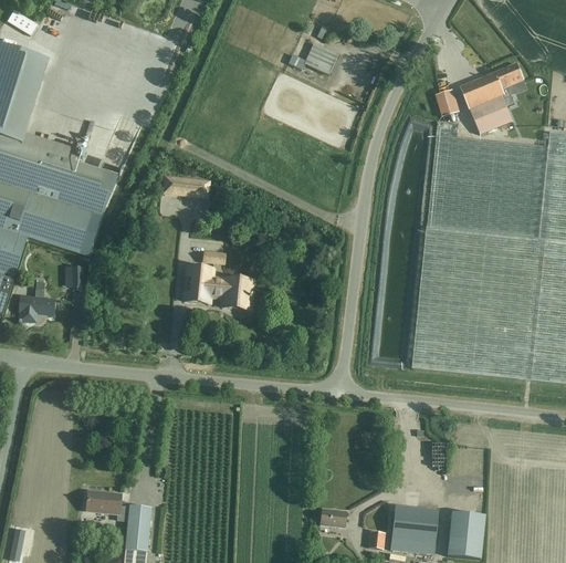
[(58,1),(54,8),(63,11),(65,3),(58,1)]
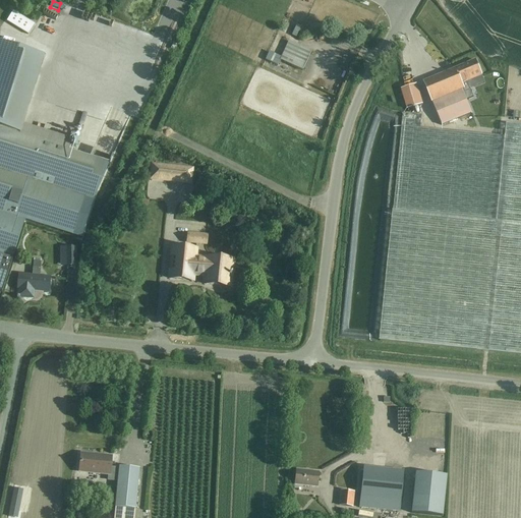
[(27,33),(34,21),(13,9),(7,19),(27,33)]
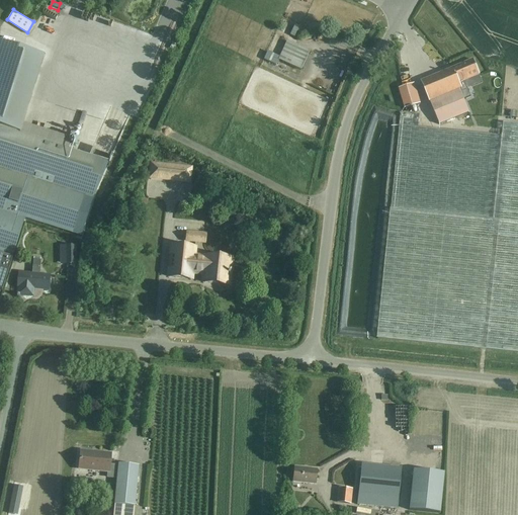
[(295,21),(290,32),(294,34),(299,23),(295,21)]
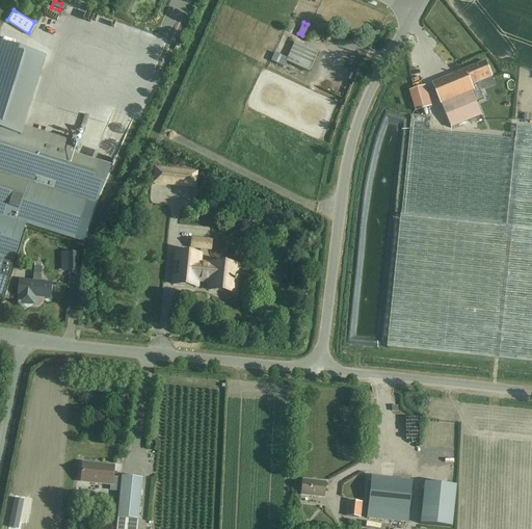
[(309,70),(318,50),(307,45),(295,40),(287,56),(286,59),(297,64),(309,70)]
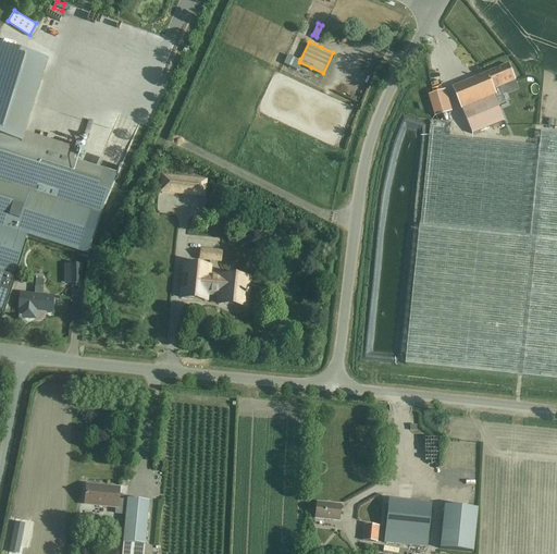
[(0,42),(0,135),(20,143),(20,142),(47,58),(0,42)]
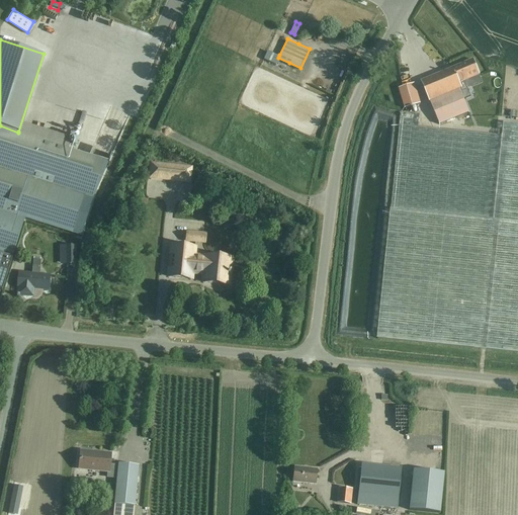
[(275,64),(278,58),(279,55),(267,50),(264,58),(275,64)]
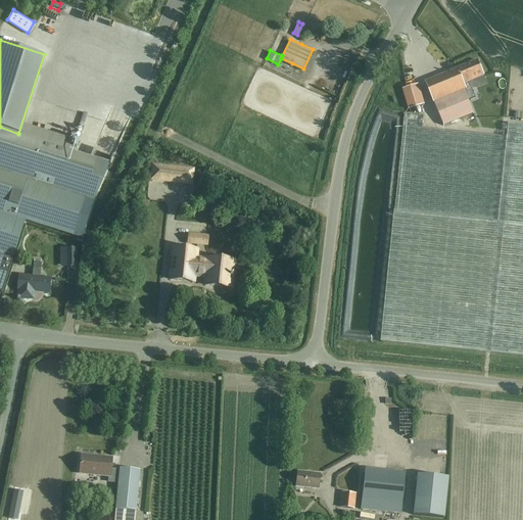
[(477,58),(425,80),(433,100),(434,100),(444,124),(474,111),(465,90),(472,87),(469,80),(484,74),(477,58)]
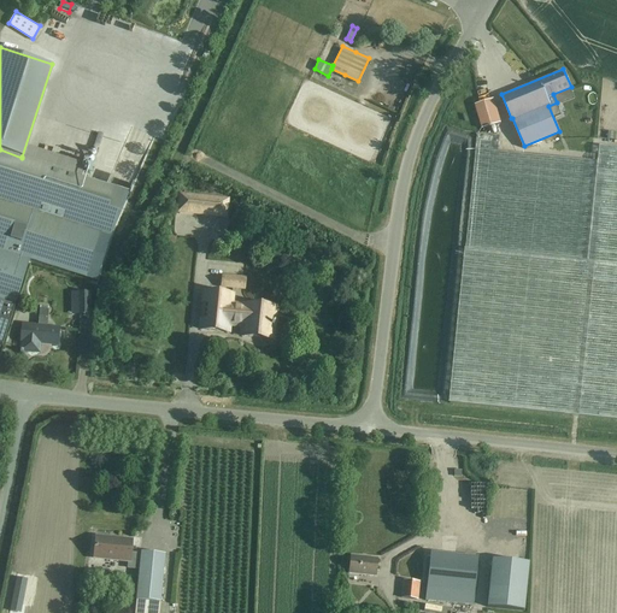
[(509,75),(501,78),(506,87),(512,83),(509,75)]
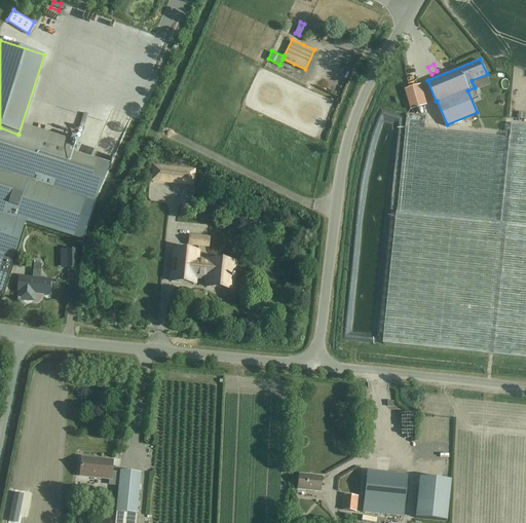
[(477,87),(470,89),(475,103),(482,100),(477,87)]
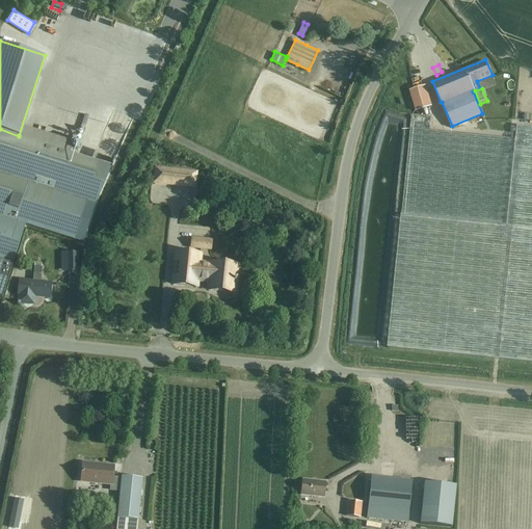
[(402,213),(388,345),(531,360),(531,126),(517,125),(516,137),(429,128),(430,114),(413,113),(413,115),(410,126),(402,213)]
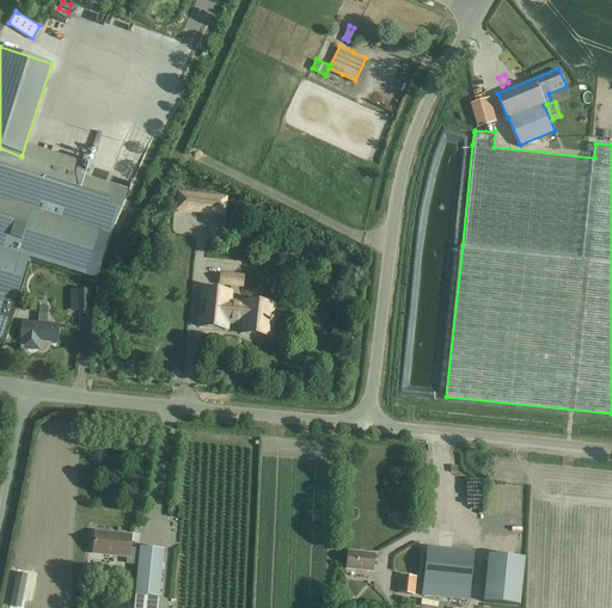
[(81,155),(89,157),(92,142),(85,141),(81,155)]
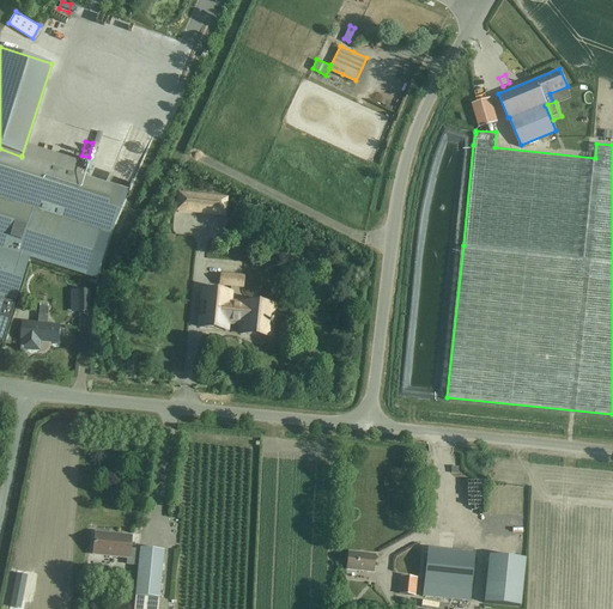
[(0,340),(2,341),(14,302),(30,257),(86,274),(96,278),(110,232),(128,189),(22,156),(22,157),(0,148),(0,340)]
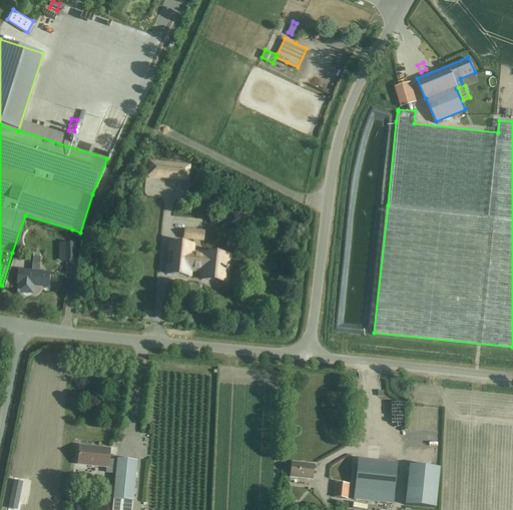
[(150,160),(148,174),(188,178),(189,164),(150,160)]
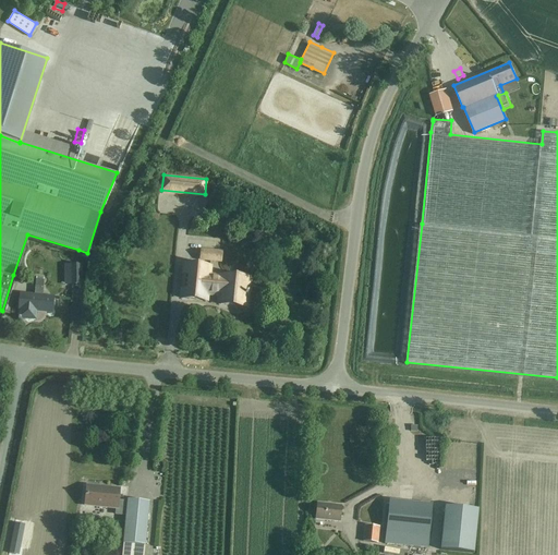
[(220,258),(221,250),(202,248),(201,256),(220,258)]
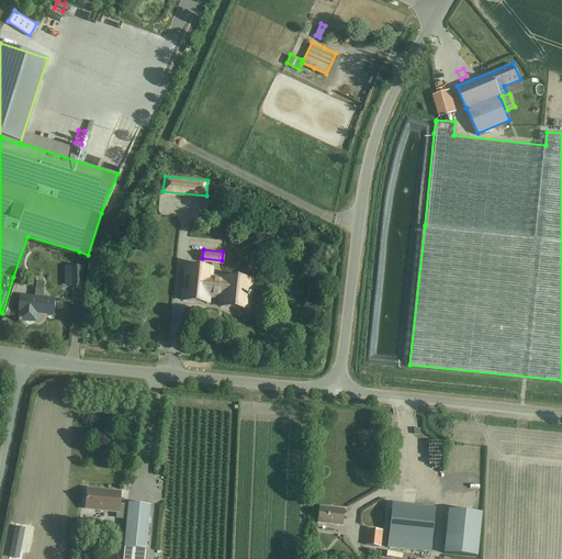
[(249,301),(251,278),(223,275),(223,278),(211,277),(212,266),(186,264),(182,298),(209,300),(210,292),(222,293),(221,304),(231,305),(231,300),(249,301)]
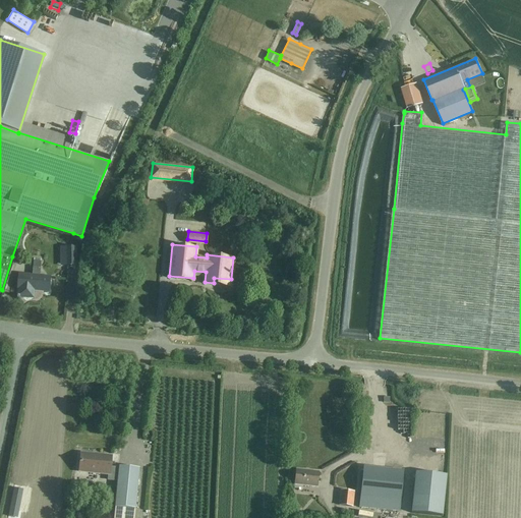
[(74,245),(60,245),(60,251),(66,251),(66,265),(74,265),(74,245)]
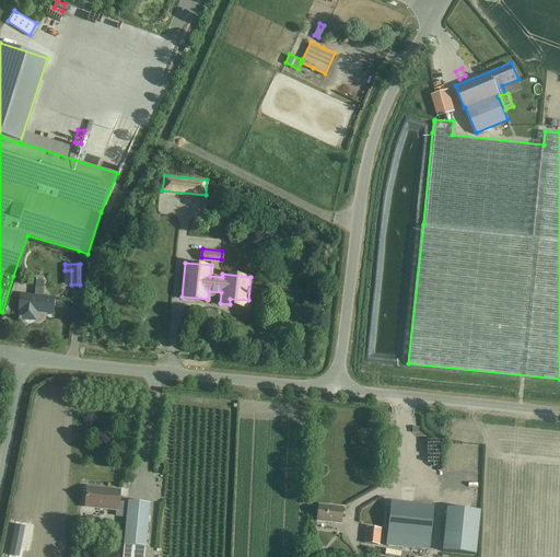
[(36,278),(35,294),(21,292),(19,309),(20,309),(20,316),(34,317),(35,310),(53,312),(55,297),(43,294),(44,287),(44,279),(36,278)]
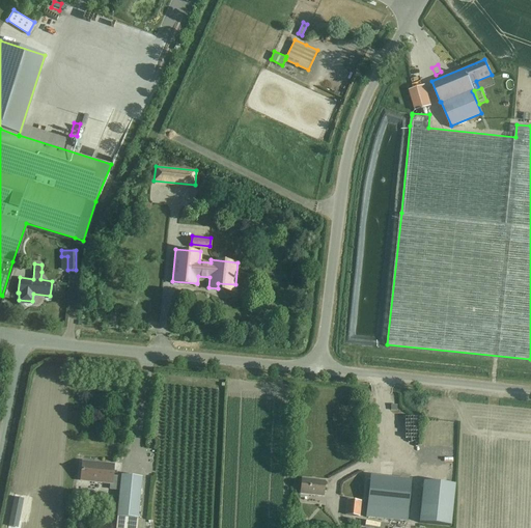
[(113,464),(82,461),(81,478),(111,481),(110,487),(119,488),(117,515),(138,517),(142,475),(121,473),(121,475),(112,474),(113,464)]
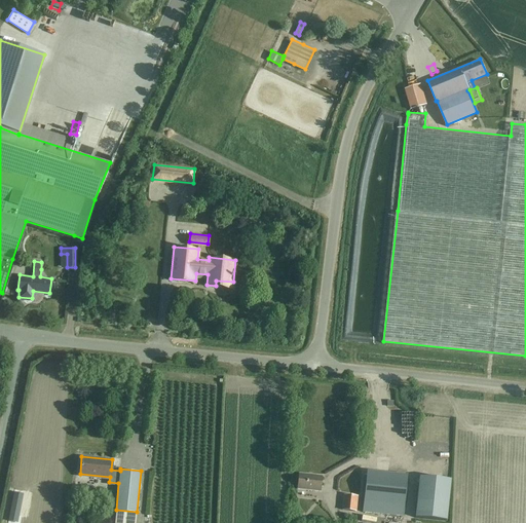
[(367,469),(363,510),(380,512),(380,516),(393,517),(393,513),(396,513),(404,514),(408,474),(367,469)]
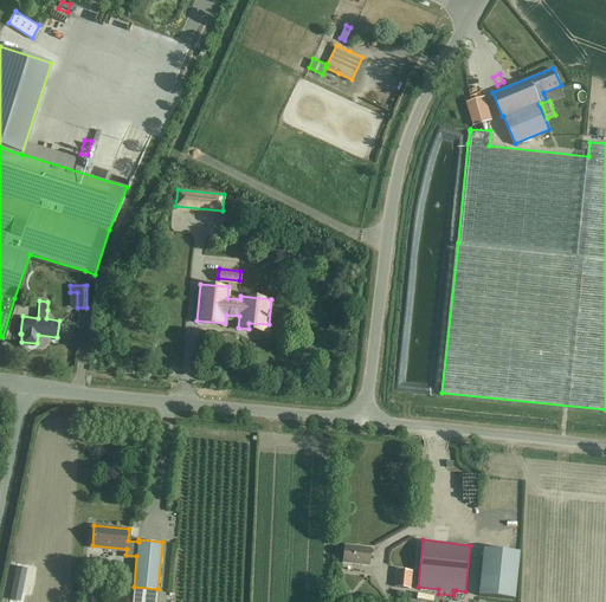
[(345,544),(343,560),(369,563),(371,547),(345,544)]
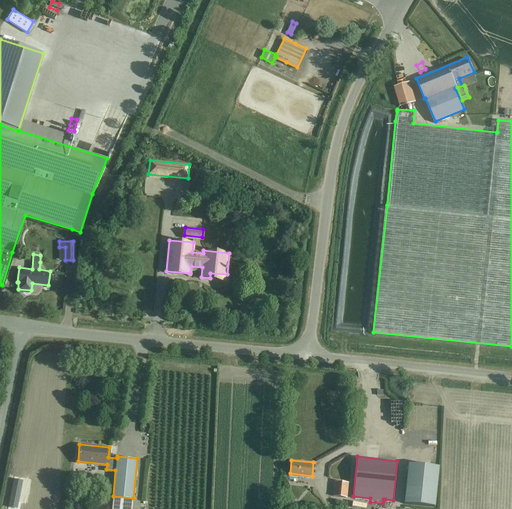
[(408,462),(404,502),(434,505),(438,465),(408,462)]
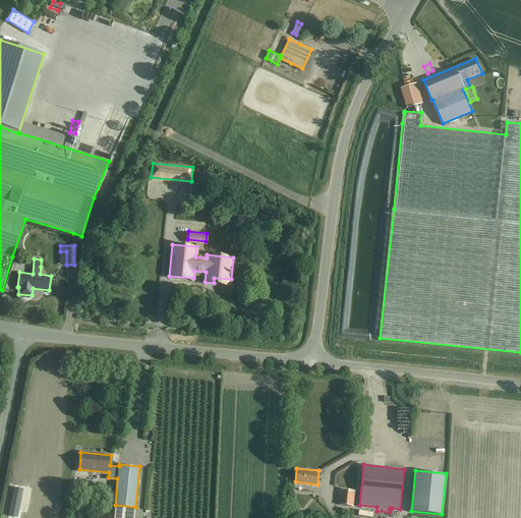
[(340,487),(338,503),(353,505),(355,490),(340,487)]
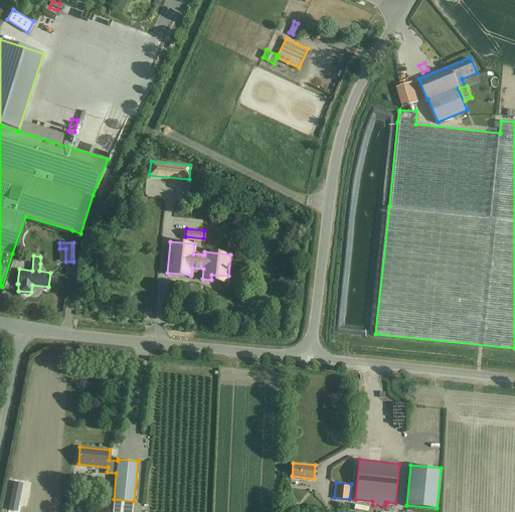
[(102,486),(101,494),(109,494),(110,486),(102,486)]
